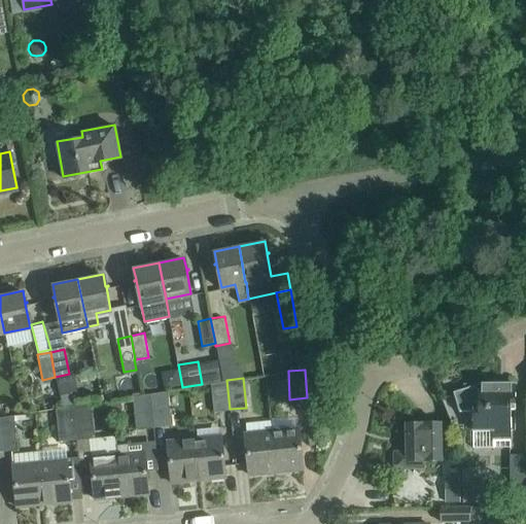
[(214,411),(230,409),(226,380),(211,383),(214,411)]
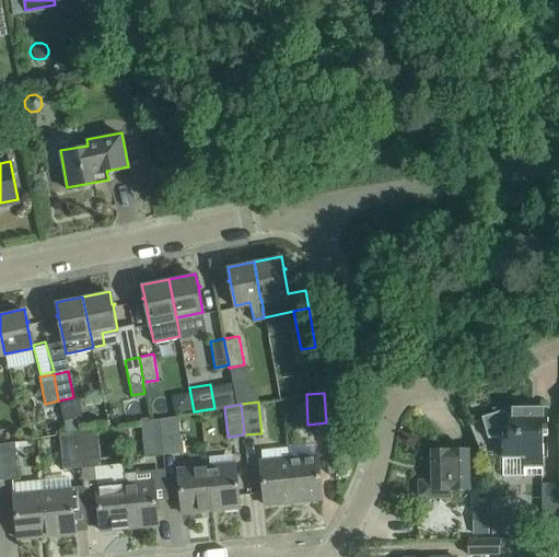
[(502,455),(502,473),(542,473),(542,434),(546,434),(546,406),(508,406),(486,406),(485,413),(479,415),(485,433),(500,433),(500,455),(502,455)]
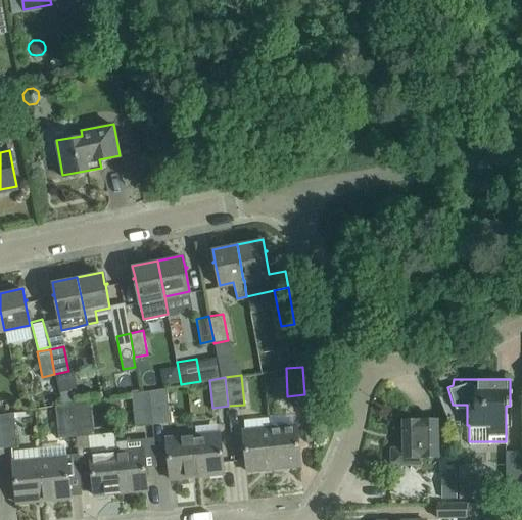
[(148,388),(152,423),(170,421),(168,404),(167,387),(167,386),(148,388)]
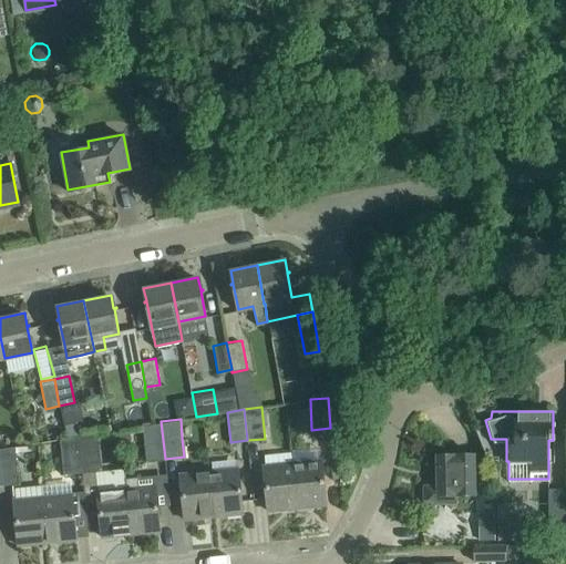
[(81,434),(78,420),(63,423),(65,438),(79,436),(81,434)]
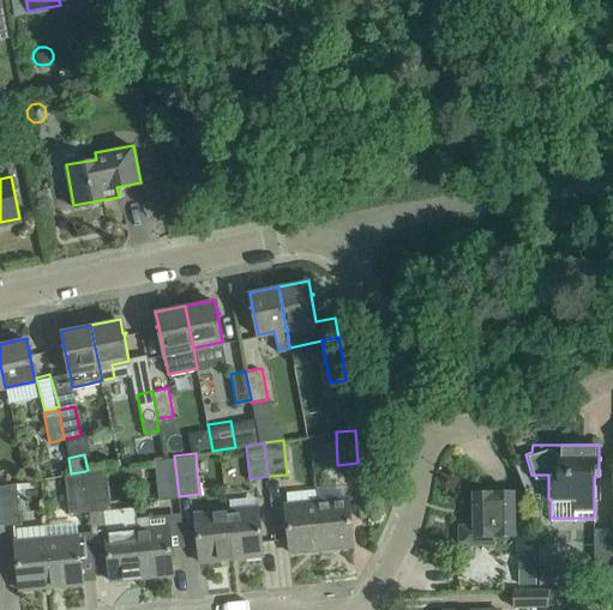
[(158,497),(179,496),(174,456),(154,459),(158,497)]
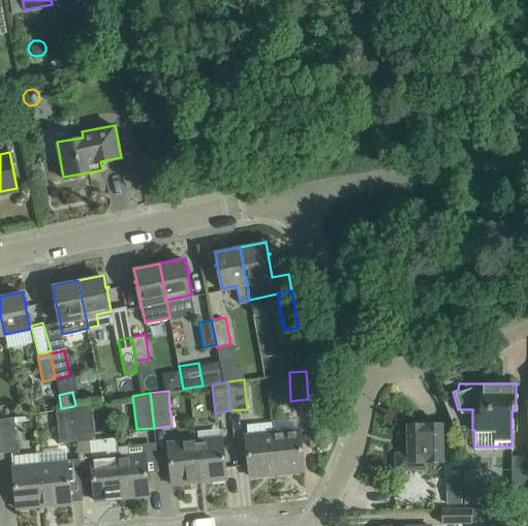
[(120,401),(112,402),(113,415),(122,414),(120,401)]
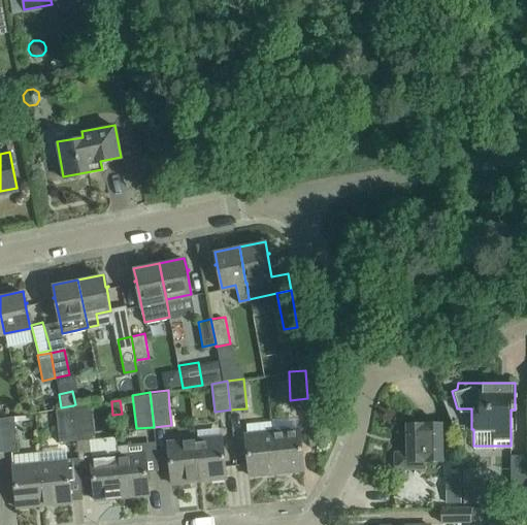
[(29,412),(31,405),(27,401),(21,403),(20,408),(24,413),(29,412)]
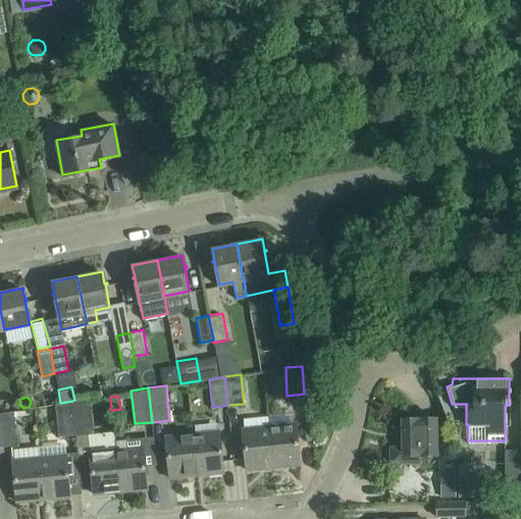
[(76,453),(90,451),(88,433),(93,432),(90,398),(74,400),(72,401),(74,434),(76,453)]
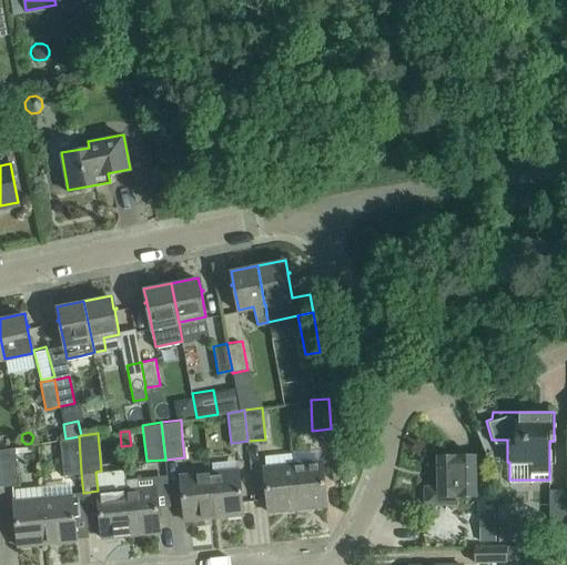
[(81,473),(79,436),(66,439),(60,439),(63,475),(81,473)]
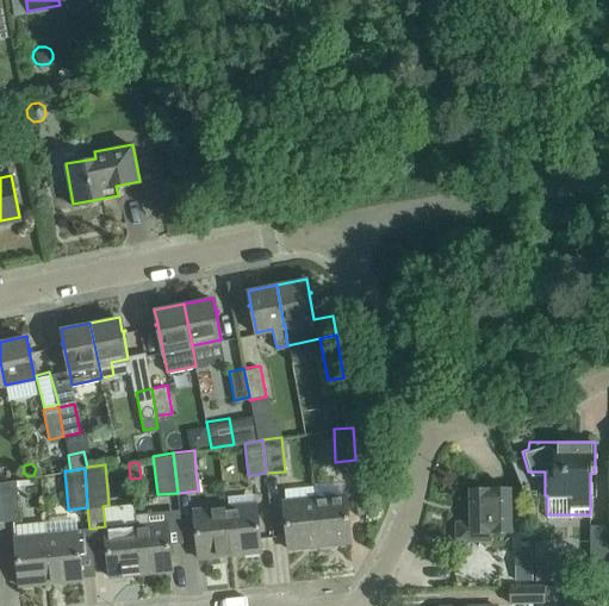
[(17,478),(0,480),(0,520),(19,519),(17,478)]
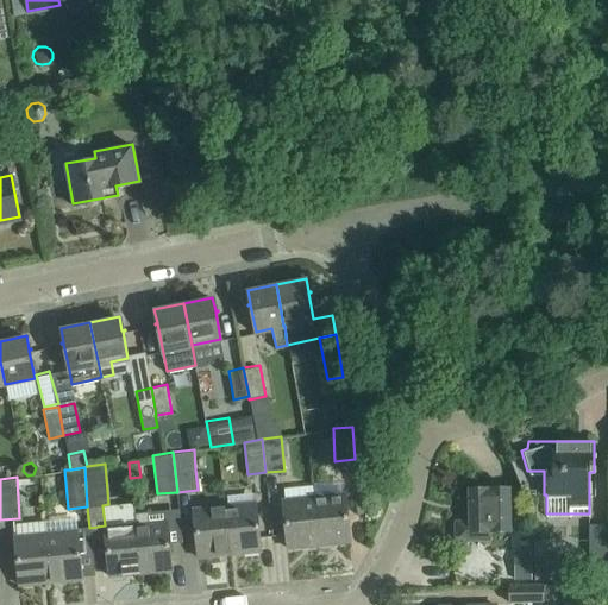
[(511,486),(467,487),(468,518),(453,518),(453,540),(488,540),(487,530),(511,530),(511,486)]
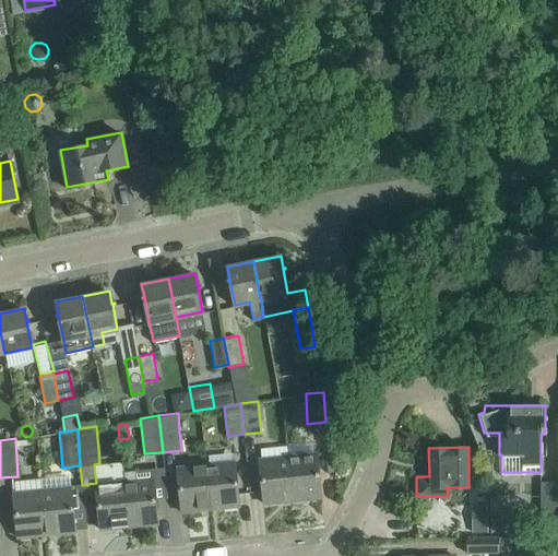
[(287,456),(293,498),(321,496),(316,452),(287,456)]
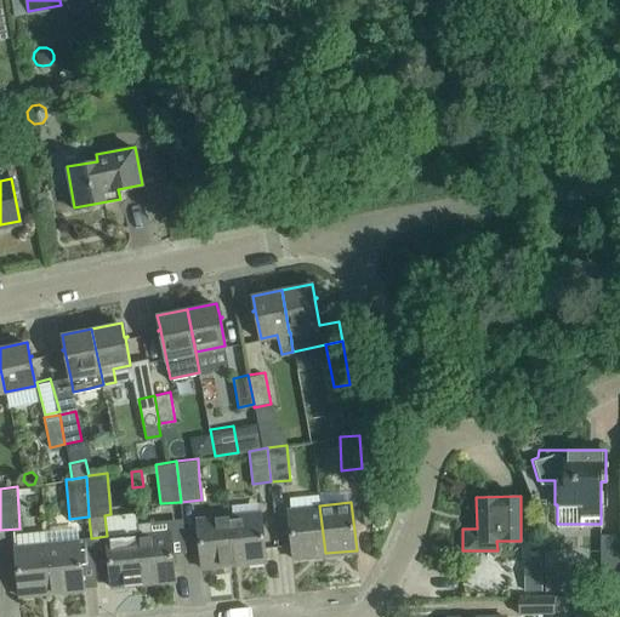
[(325,553),(319,506),(288,509),(293,556),(325,553)]
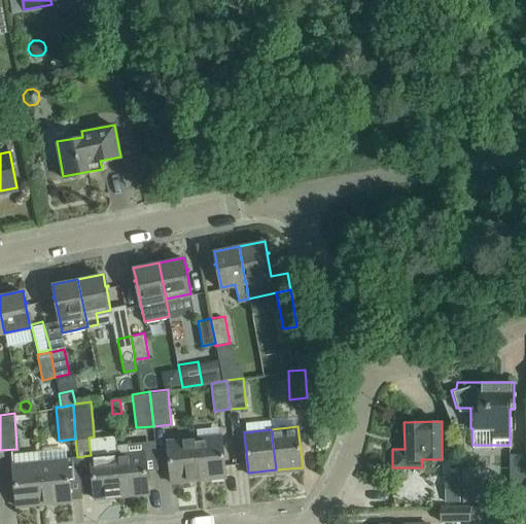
[(194,438),(198,478),(224,475),(220,434),(194,438)]
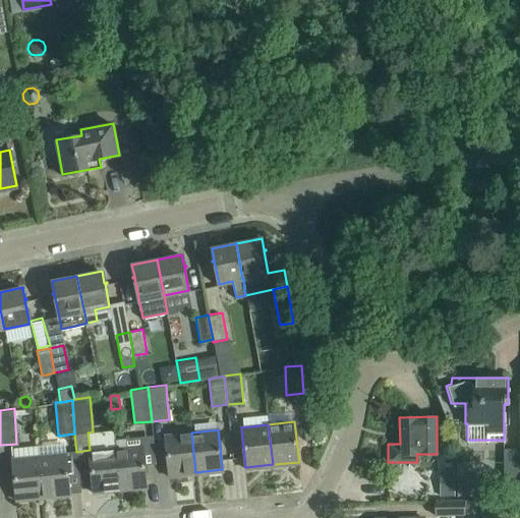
[(195,472),(191,433),(165,436),(169,475),(195,472)]
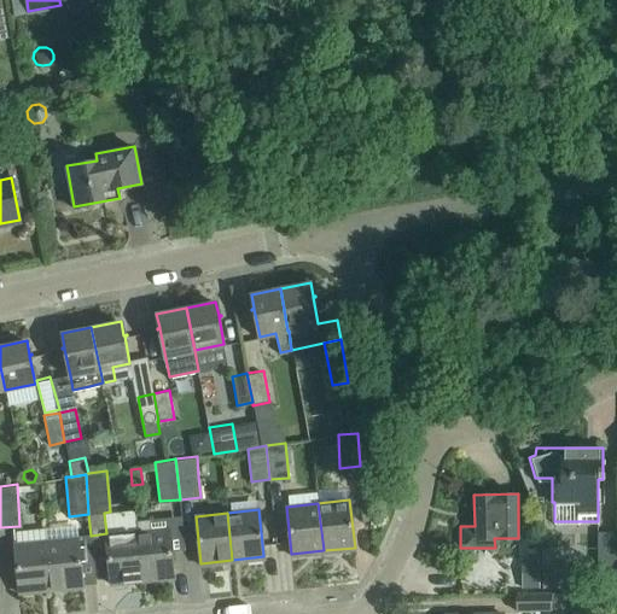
[(138,532),(141,579),(174,576),(169,528),(151,531),(150,519),(135,520),(138,532)]
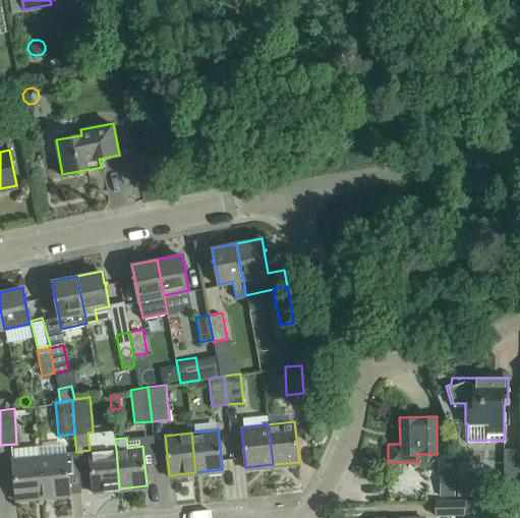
[(519,477),(519,446),(504,448),(505,484),(519,477)]
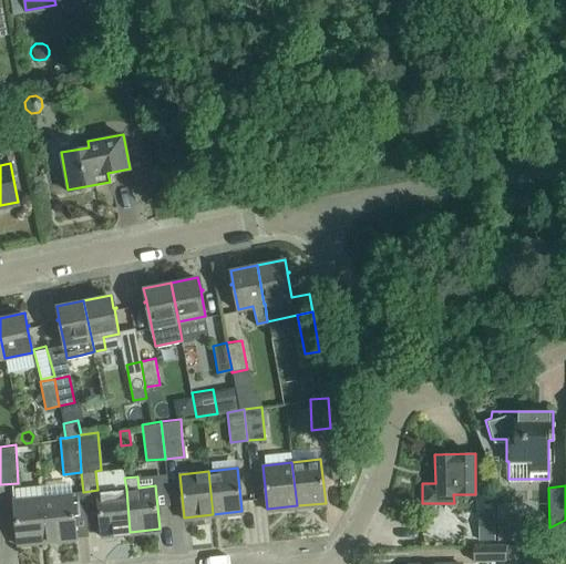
[(130,532),(126,489),(96,491),(101,535),(130,532)]
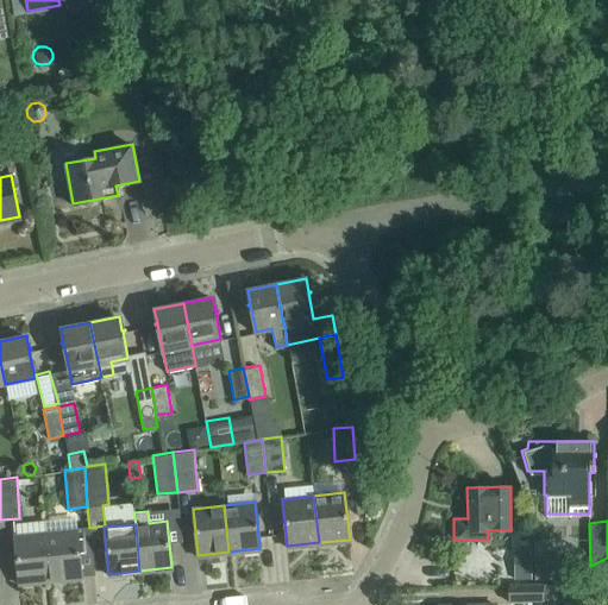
[(45,534),(50,580),(81,577),(79,552),(86,550),(83,529),(45,534)]
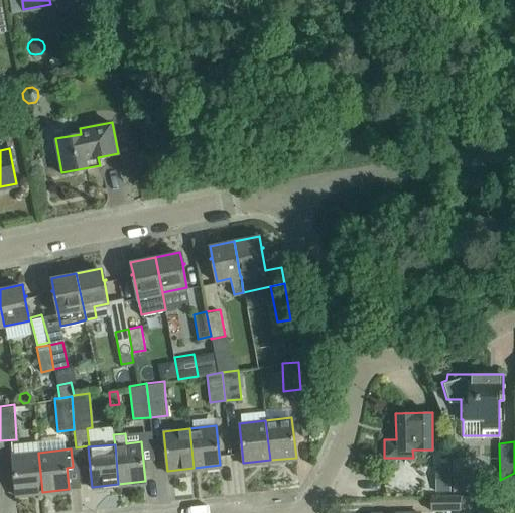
[(42,492),(38,453),(11,455),(16,494),(42,492)]
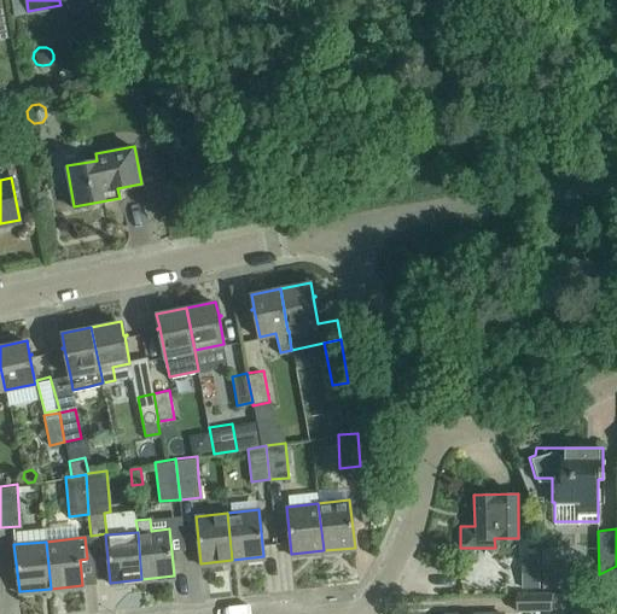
[(523,557),(523,585),(540,585),(540,557),(523,557)]
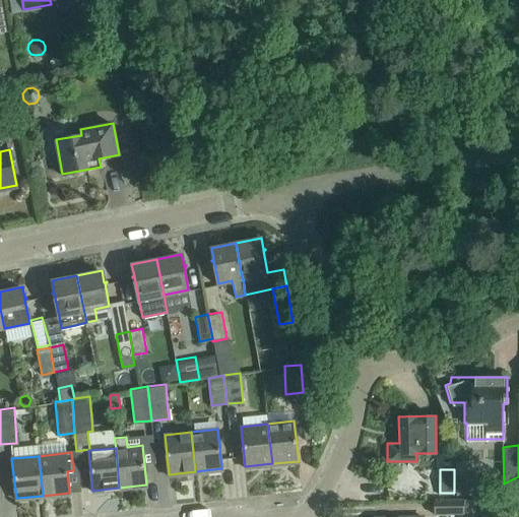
[(480,472),(461,473),(461,493),(480,492),(480,472)]
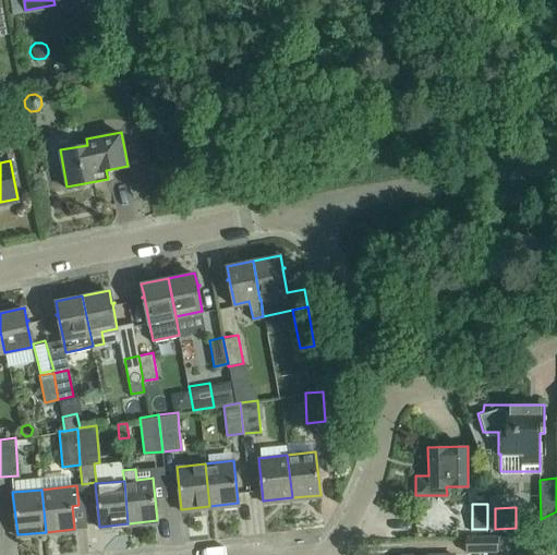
[(510,550),(509,535),(465,537),(467,551),(510,550)]
